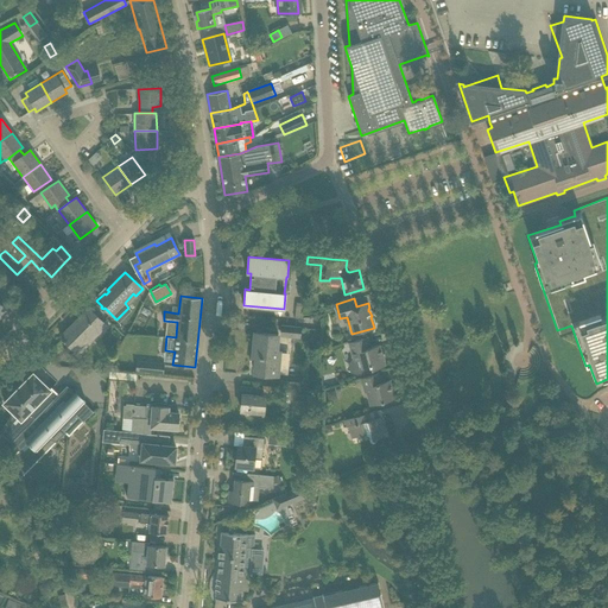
[(68,346),(69,346),(73,349),(75,352),(97,330),(100,333),(106,325),(97,317),(89,309),(61,337),(68,346)]
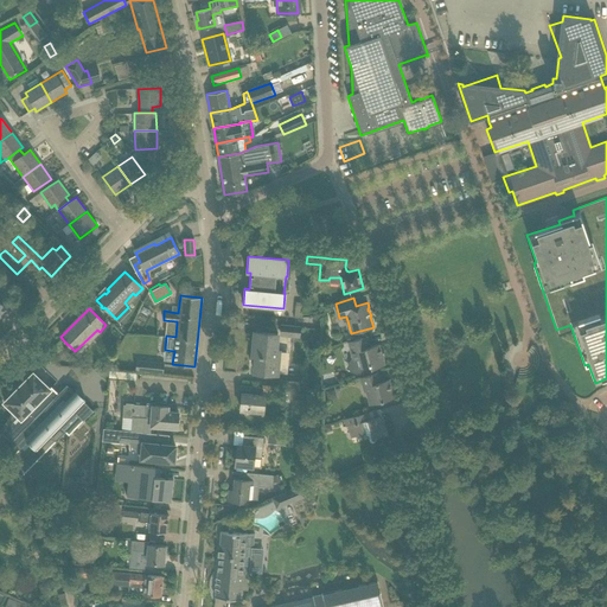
[(281,334),(299,337),(300,327),(282,325),(281,334)]
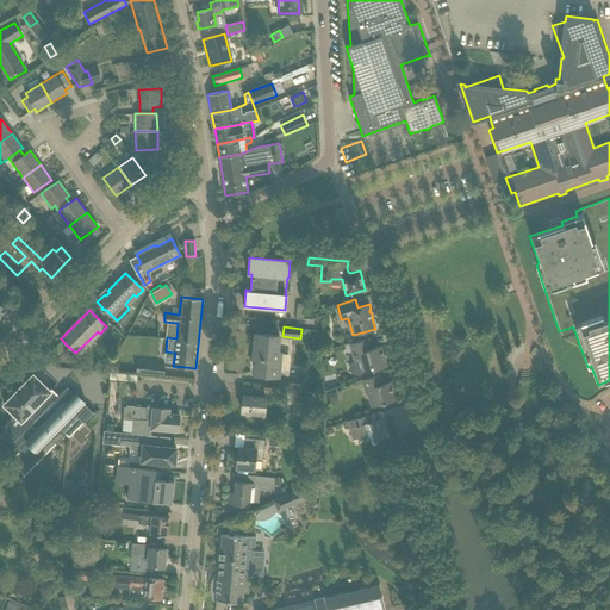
[(267,375),(279,377),(281,352),(278,352),(279,336),(267,335),(255,334),(253,358),(256,359),(255,374),(267,375)]
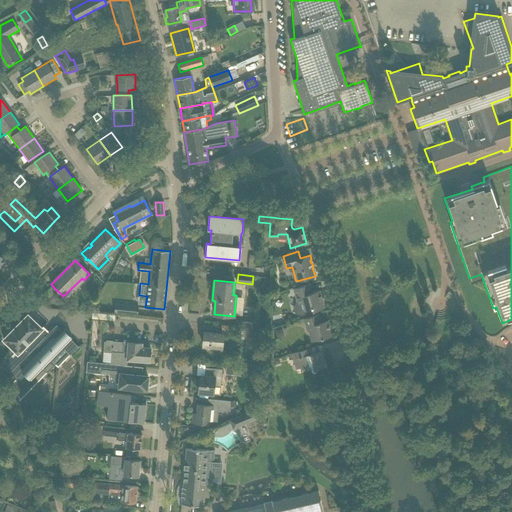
[(291,311),(298,315),(304,313),(306,310),(309,309),(310,312),(324,308),(319,290),(312,292),(309,284),(293,288),(297,303),(295,304),(291,311)]
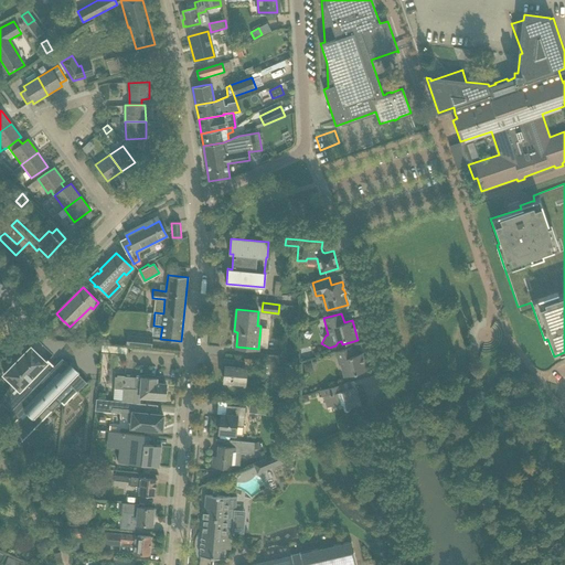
[(126,345),(151,348),(152,339),(127,336),(126,345)]
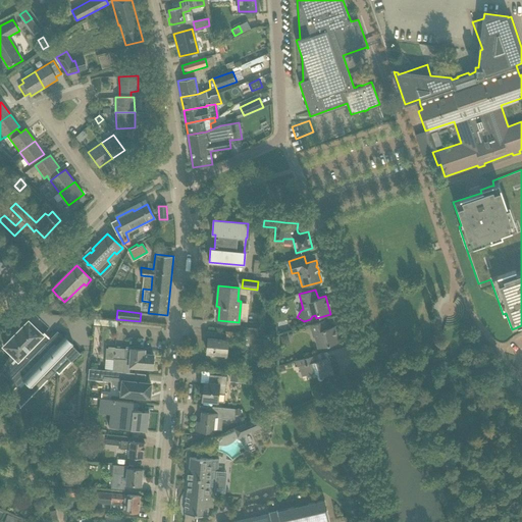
[(29,320),(3,346),(17,360),(4,373),(10,379),(9,380),(16,386),(18,384),(22,379),(36,393),(57,371),(56,370),(68,359),(71,362),(81,353),(71,345),(72,343),(65,335),(63,336),(57,331),(55,333),(49,328),(43,334),(29,320)]
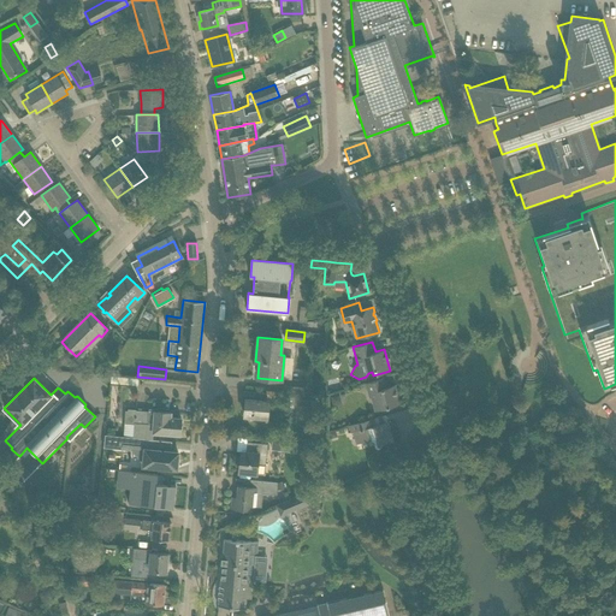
[(365,384),(369,398),(372,397),(375,410),(389,407),(400,403),(395,385),(386,388),(383,378),(372,381),(365,384)]
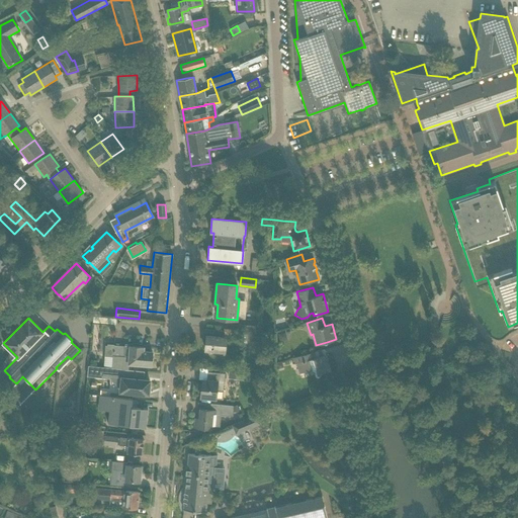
[(239,327),(254,329),(255,321),(240,319),(239,327)]
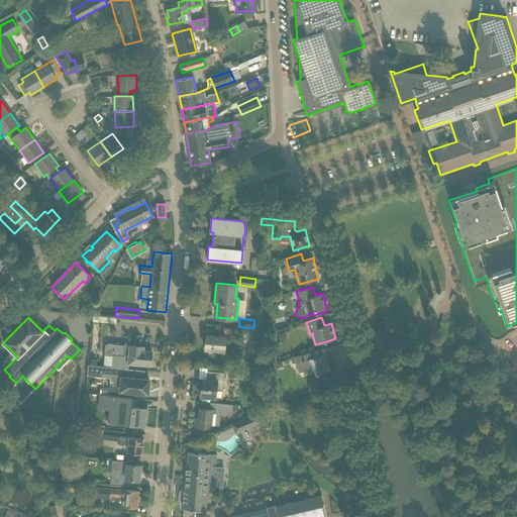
[(203,335),(206,335),(205,349),(215,350),(224,351),(225,336),(223,336),(223,330),(214,329),(204,328),(203,335)]
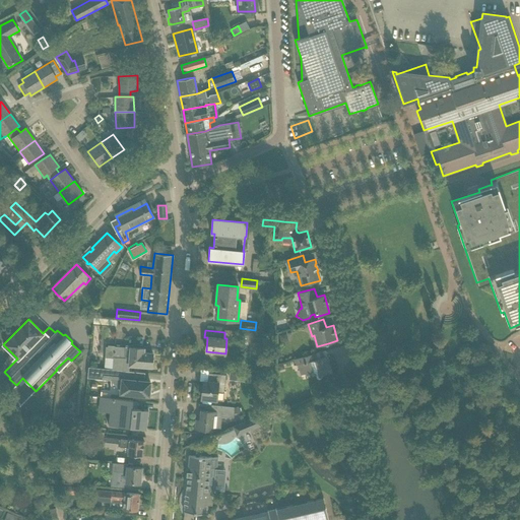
[(286,332),(278,334),(280,342),(287,340),(286,332)]
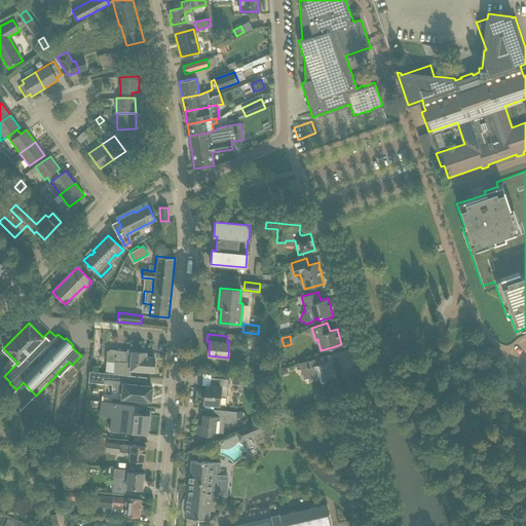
[(153,372),(154,358),(146,357),(146,352),(132,351),(116,350),(109,349),(109,350),(107,350),(106,362),(115,363),(113,374),(130,375),(130,370),(153,372)]
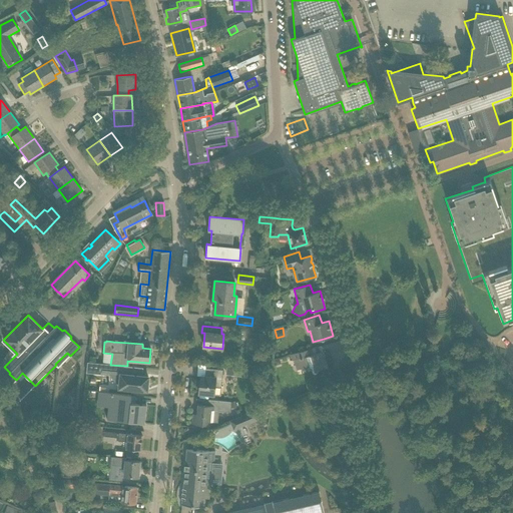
[(297,370),(310,366),(313,372),(314,373),(315,373),(317,372),(317,371),(317,370),(327,367),(323,352),(313,355),(311,349),(291,355),(293,361),(294,360),(297,370)]
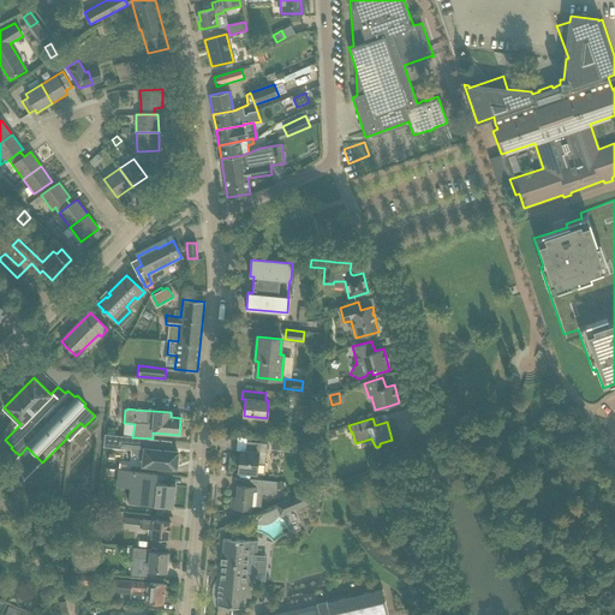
[(142,465),(175,469),(178,452),(171,451),(172,441),(153,439),(132,437),(105,434),(103,447),(130,449),(130,448),(144,449),(142,465)]
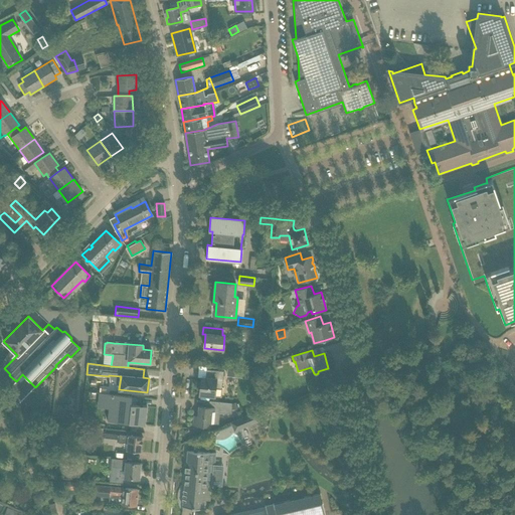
[(201,377),(199,394),(209,395),(214,396),(214,395),(221,396),(222,388),(223,371),(216,370),(206,369),(205,378),(201,377)]
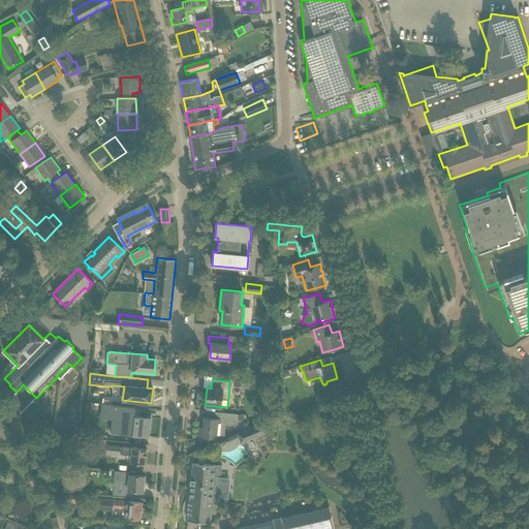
[(243,379),(242,387),(254,389),(254,381),(243,379)]
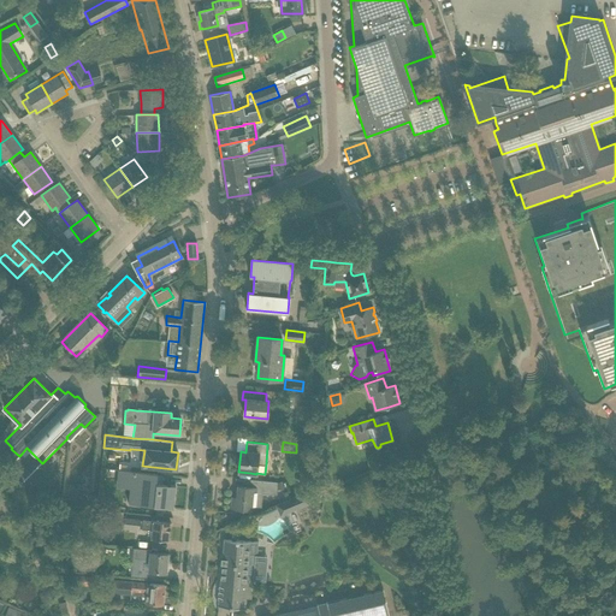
[(125,471),(124,489),(130,489),(128,504),(161,508),(173,509),(176,486),(157,484),(158,474),(146,473),(125,471)]
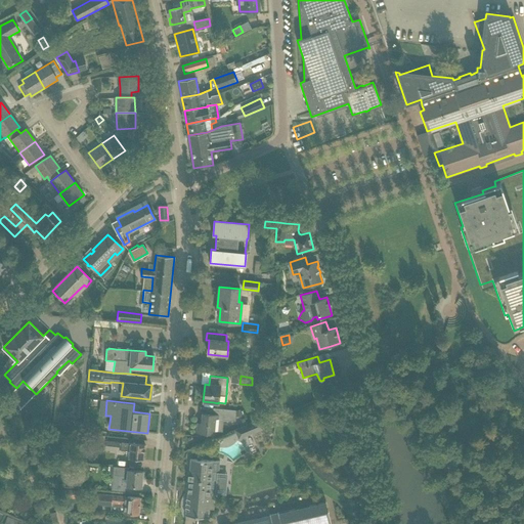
[(201,423),(197,423),(195,433),(211,434),(212,431),(217,431),(218,420),(235,421),(235,410),(213,408),(212,413),(202,413),(201,423)]
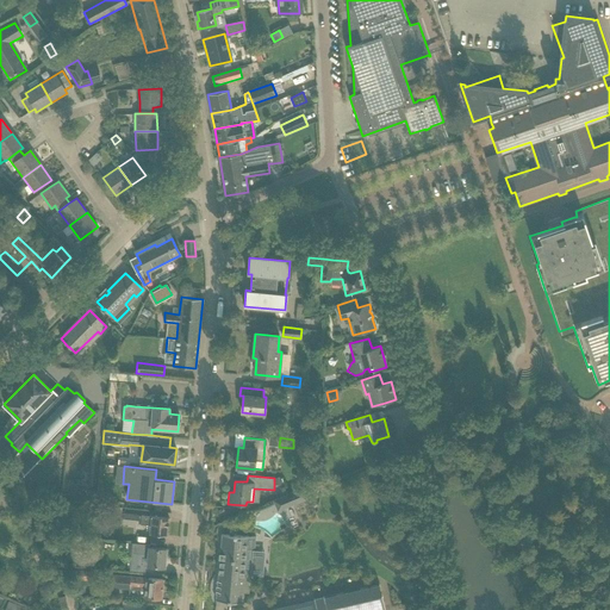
[(273,499),(278,511),(312,496),(307,485),(273,499)]
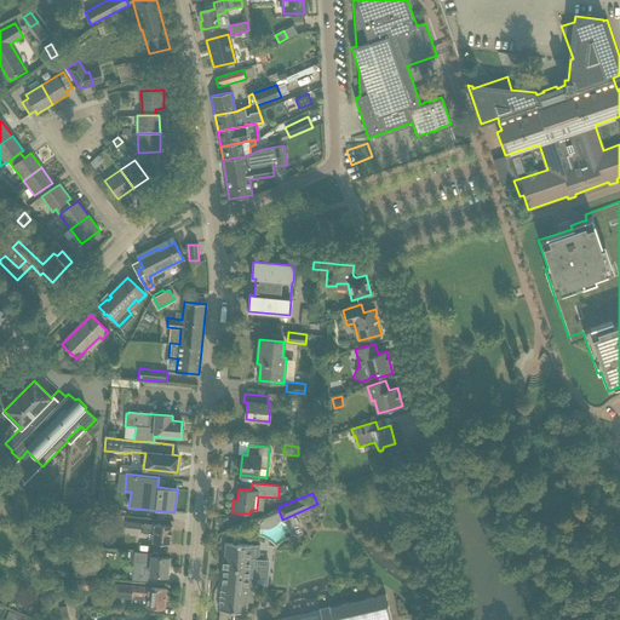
[(142,533),(153,534),(153,543),(170,545),(171,526),(154,524),(126,521),(125,532),(139,533),(139,532),(143,532),(142,533)]
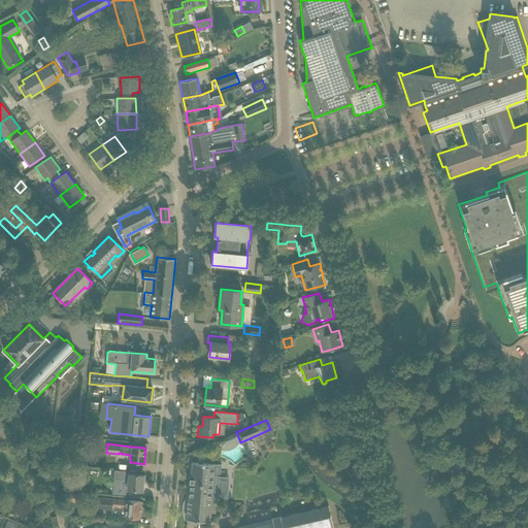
[(192,462),(187,520),(191,520),(191,522),(199,523),(199,521),(208,522),(209,509),(216,510),(219,475),(220,475),(221,465),(222,465),(202,463),(202,462),(199,462),(199,463),(192,462)]
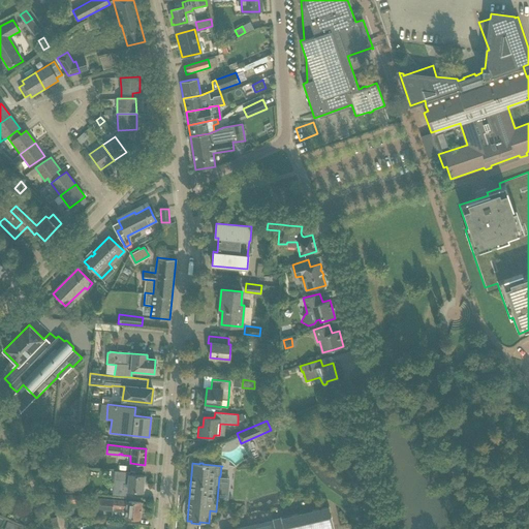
[(114,489),(113,495),(125,496),(133,496),(134,491),(143,492),(144,475),(133,475),(130,474),(130,472),(120,471),(115,471),(115,479),(114,489)]
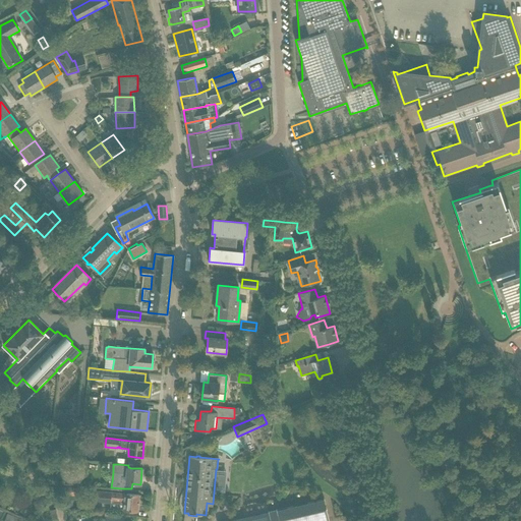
[(63,494),(77,496),(78,487),(64,486),(63,494)]
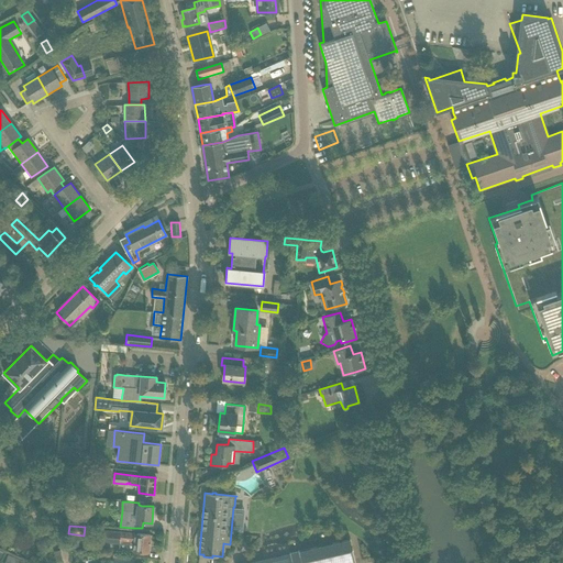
[(120,550),(125,550),(138,551),(148,552),(151,534),(140,533),(100,530),(100,541),(120,543),(119,549),(120,550)]
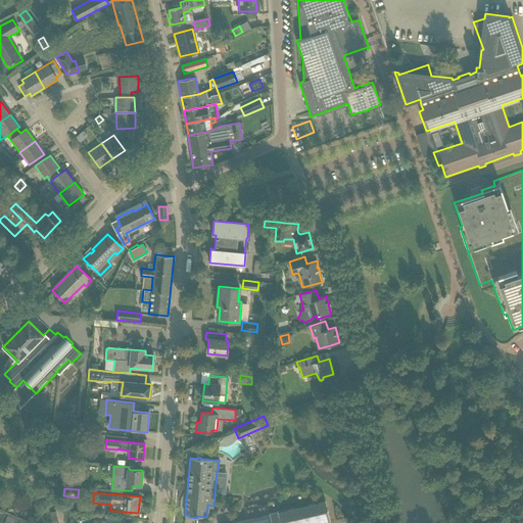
[(230,522),(329,522),(325,501),(230,522)]
